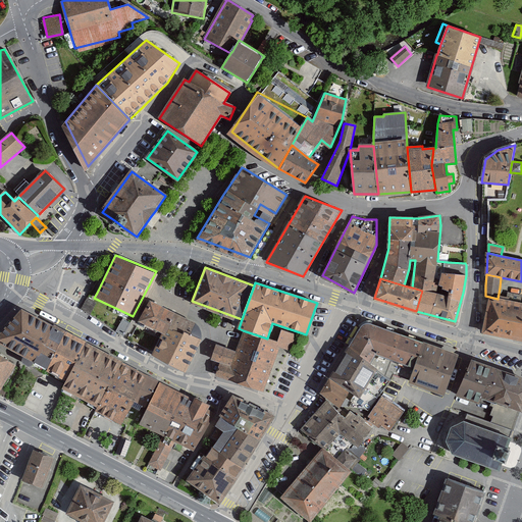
[(521,337),(521,304),(498,299),(489,297),(482,330),(521,337)]
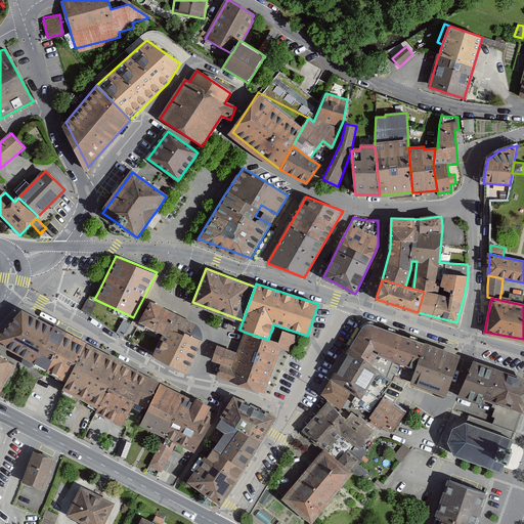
[(97,304),(88,299),(81,310),(90,316),(97,304)]
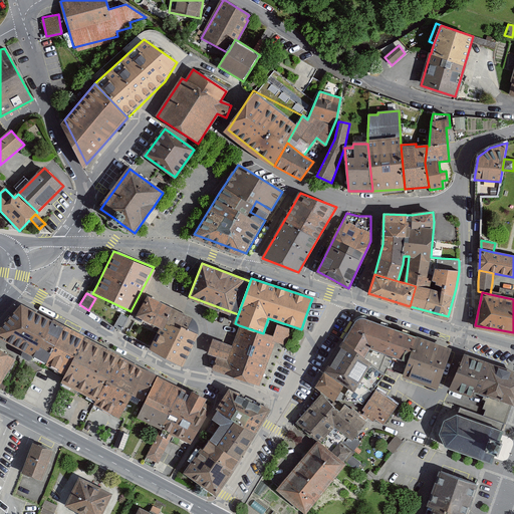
[(173,310),(149,299),(138,322),(160,333),(163,335),(173,310)]
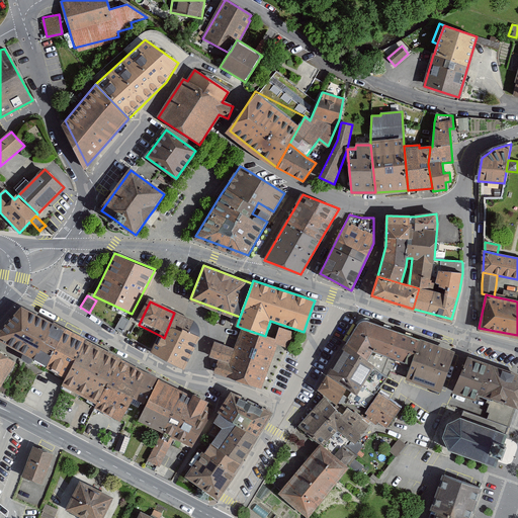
[(0,341),(33,359),(53,323),(20,307),(17,310),(0,331),(0,341)]
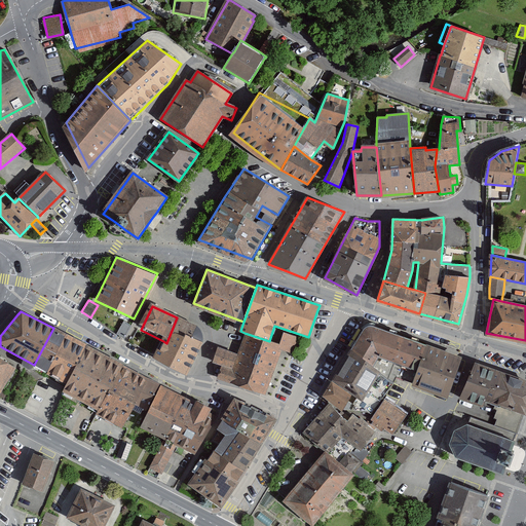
[(156,357),(155,360),(188,375),(201,347),(203,340),(201,334),(198,328),(177,317),(166,343),(163,341),(156,357)]
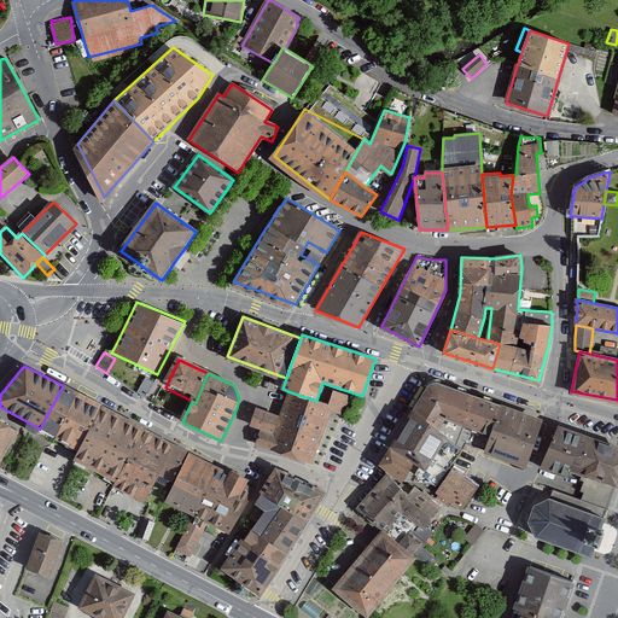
[(155,383),(145,378),(136,392),(146,397),(155,383)]
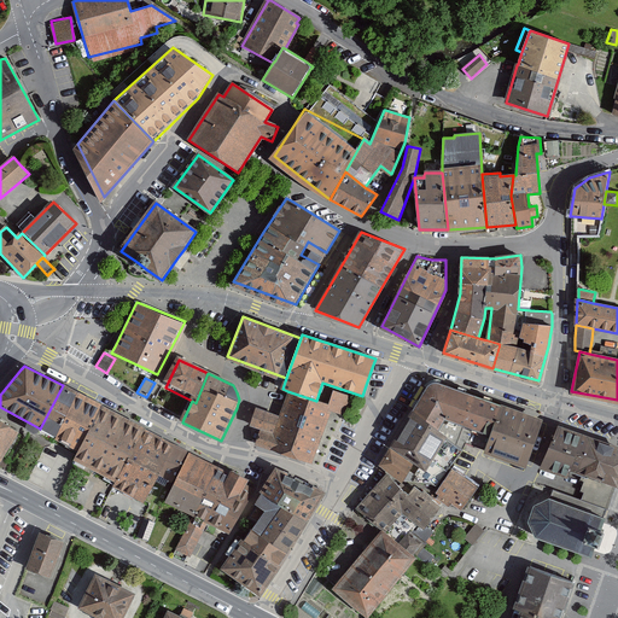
[(77,392),(63,385),(40,429),(77,450),(101,406),(77,392)]
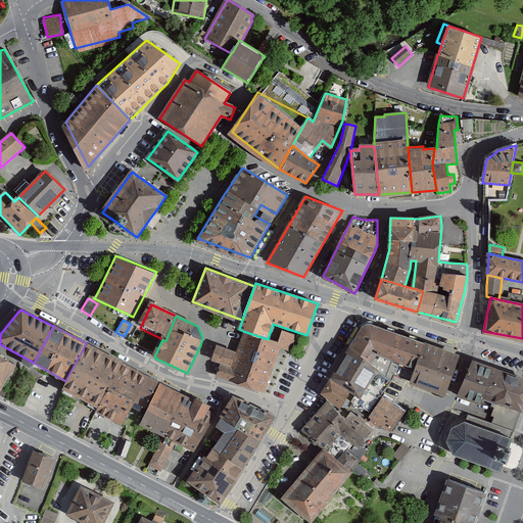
[(414,373),(424,345),(372,326),(367,326),(363,329),(349,352),(371,369),(376,359),(414,373)]
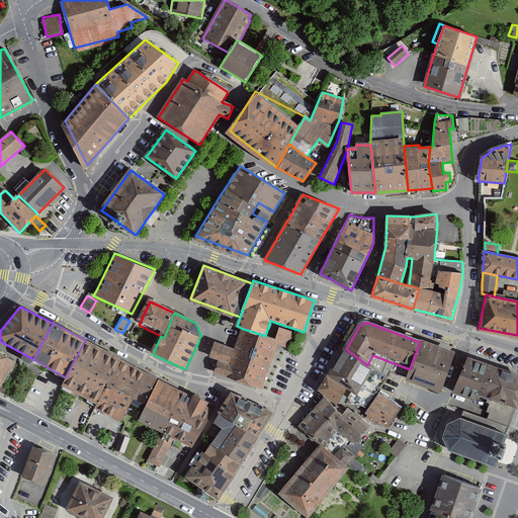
[(275,339),(265,336),(241,328),(235,348),(213,341),(208,355),(219,359),(214,370),(262,386),(276,344),(287,348),(292,332),(279,327),(275,339)]
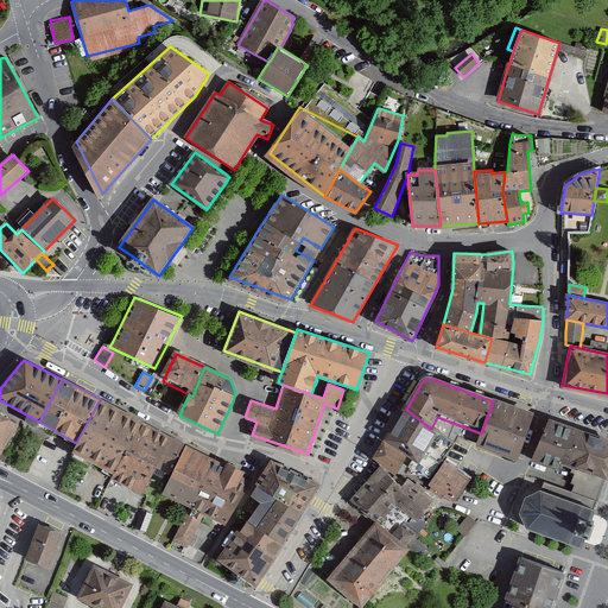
[(100,399),(76,443),(73,451),(71,453),(74,454),(113,475),(143,422),(100,399)]
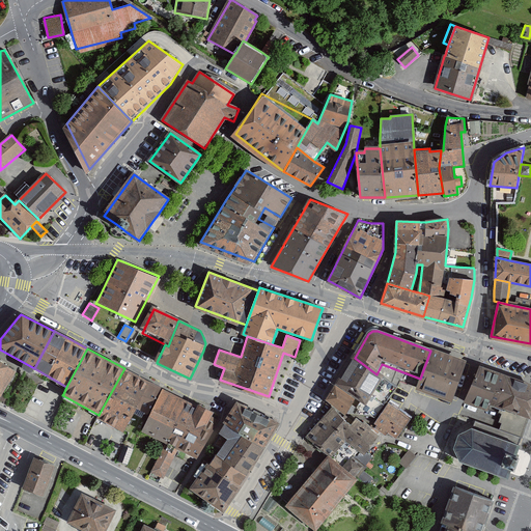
[(452,399),(466,363),(430,351),(420,379),(417,388),(426,391),(441,396),(452,399)]
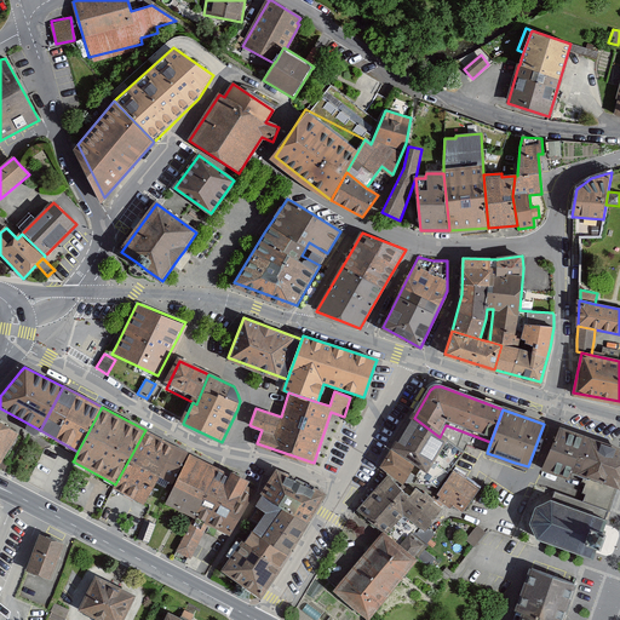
[(414,418),(391,453),(415,470),(435,484),(460,452),(440,437),(414,418)]
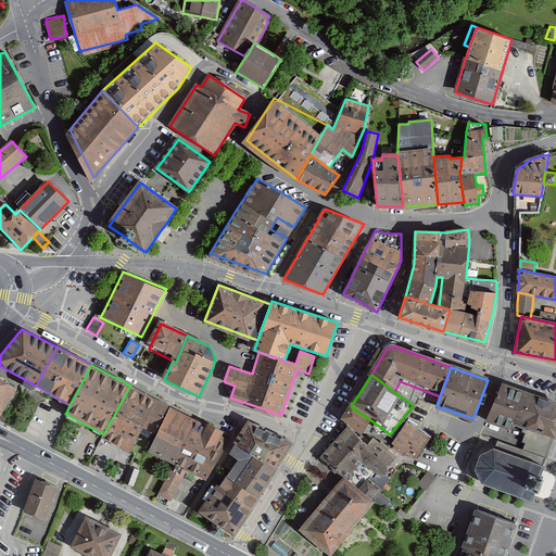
[(0,416),(17,388),(0,377),(0,416)]
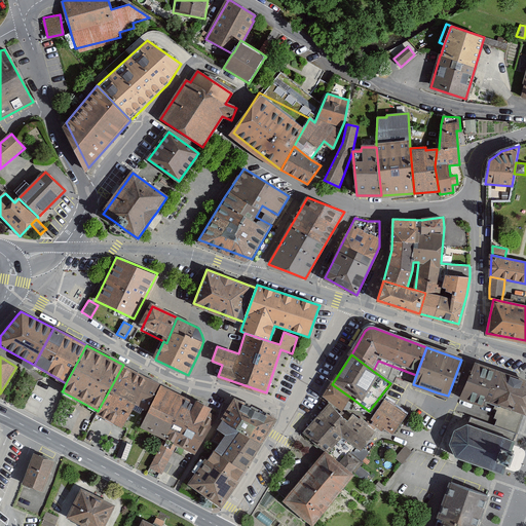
[(494,425),(516,434),(517,434),(523,415),(525,416),(525,415),(525,380),(475,363),(461,399),(497,411),(494,418),(497,419),(494,425)]
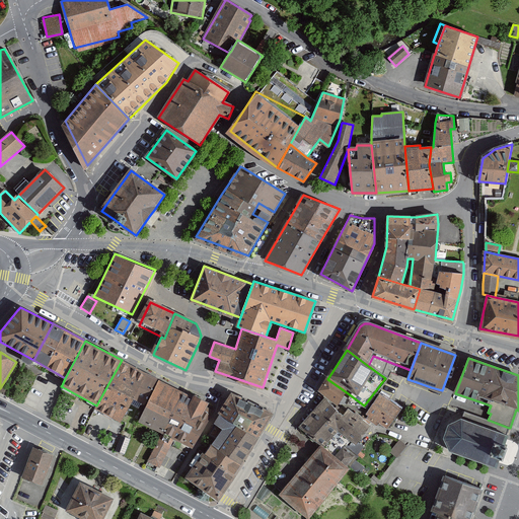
[(146,373),(122,360),(96,405),(94,409),(94,410),(120,423),(122,420),(131,404),(146,373)]
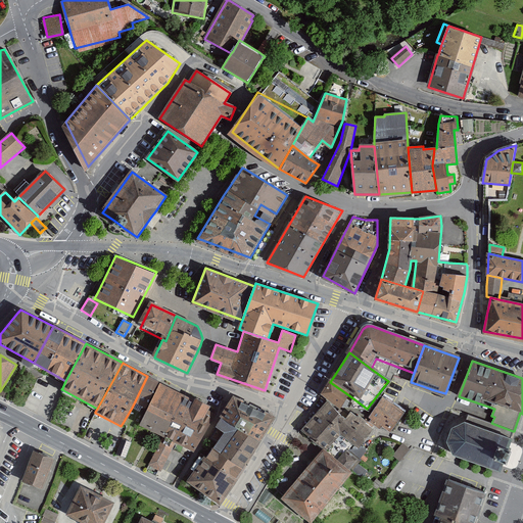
[(159,382),(147,376),(132,408),(144,414),(159,382)]
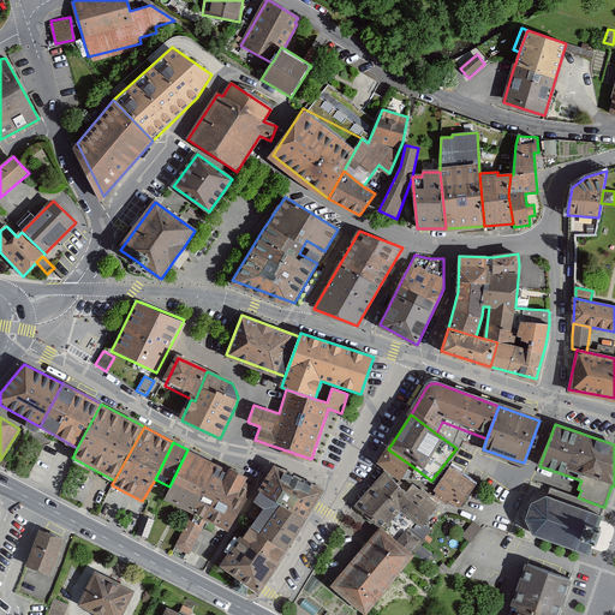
[(224,469),(187,449),(169,487),(163,500),(177,507),(179,508),(183,509),(192,514),(202,519),(207,521),(227,531),(228,532),(254,484),(248,481),(249,478),(230,467),(226,473),(222,472),(224,469)]
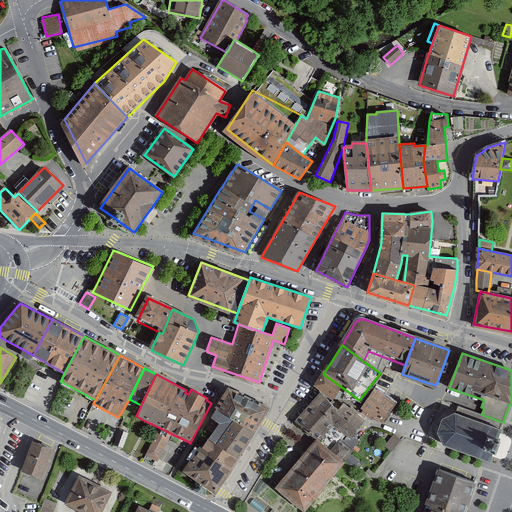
[(343,388),(323,374),(313,388),(334,402),(343,388)]
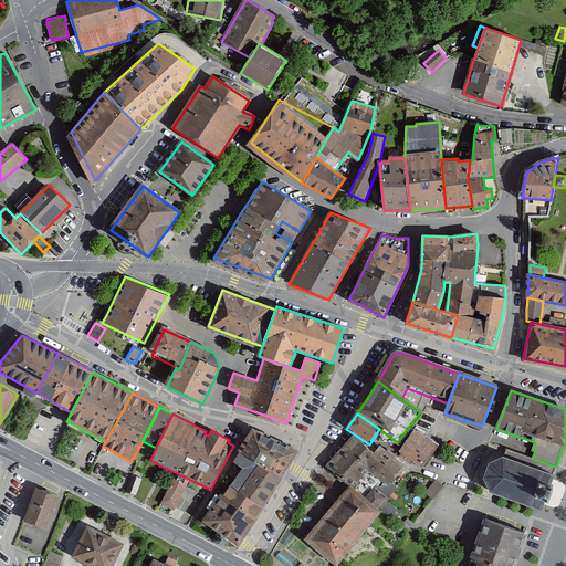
[(253,427),(200,521),(238,542),(291,448),(253,427)]
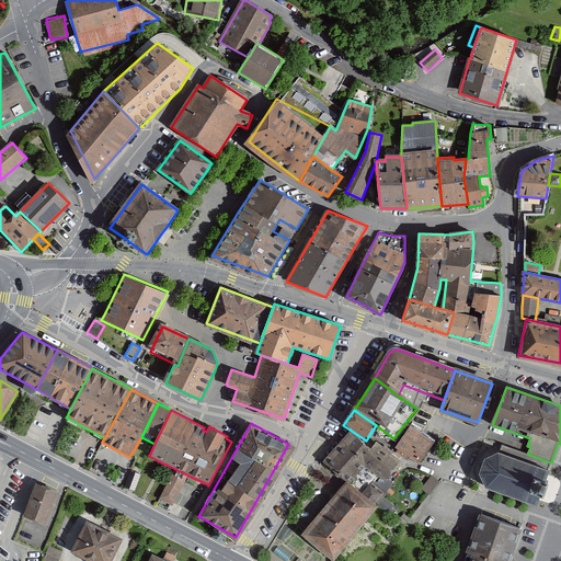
[(430,437),(412,425),(396,448),(398,449),(396,453),(402,457),(407,460),(409,458),(419,465),(435,441),(430,437)]
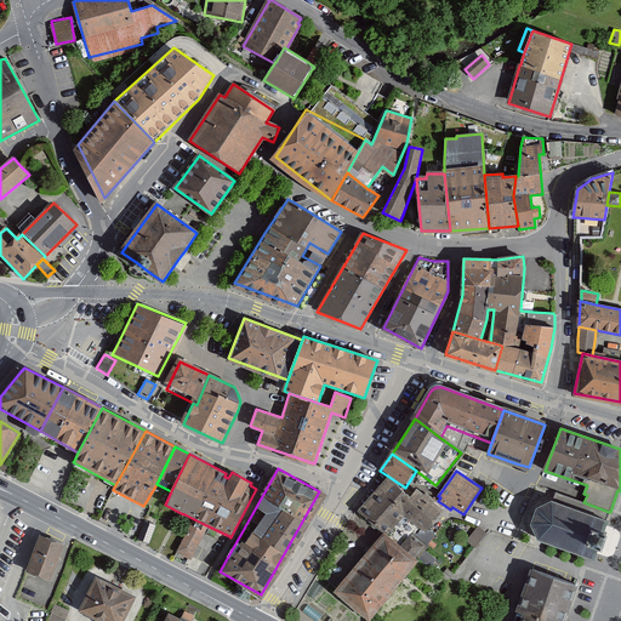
[(409,503),(385,484),(362,512),(386,531),(420,559),(426,552),(431,545),(425,540),(443,517),(415,495),(409,503)]
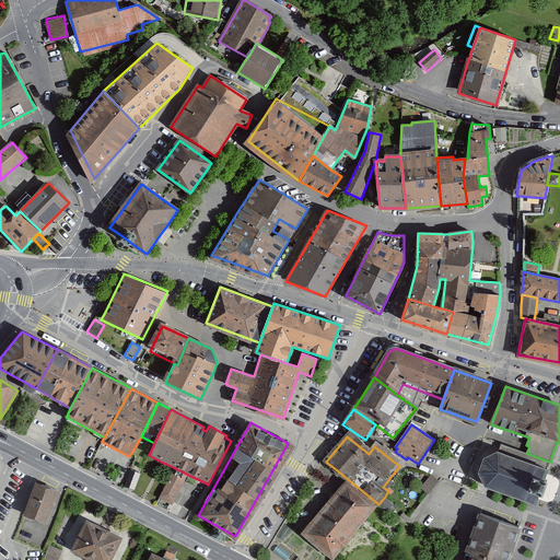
[(486,487),(533,503),(538,489),(545,491),(549,492),(551,487),(553,479),(549,478),(545,476),(549,462),(526,453),(501,444),(500,447),(498,453),(485,459),(478,473),(486,487)]
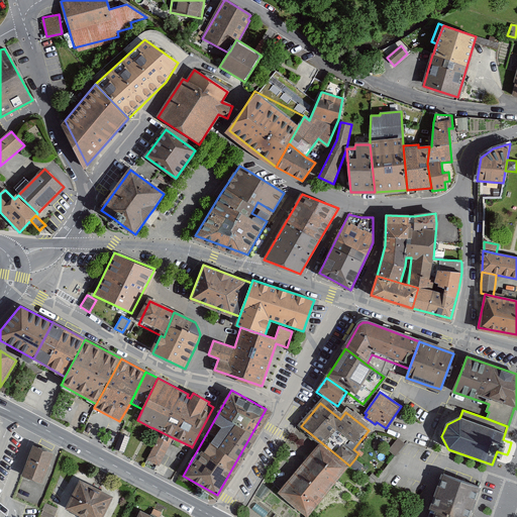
[(129,437),(121,434),(115,449),(124,452),(129,437)]
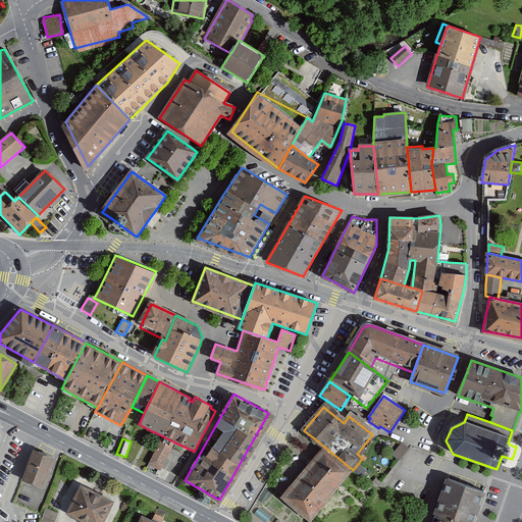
[(160,471),(175,442),(171,440),(169,446),(160,441),(148,465),(160,471)]
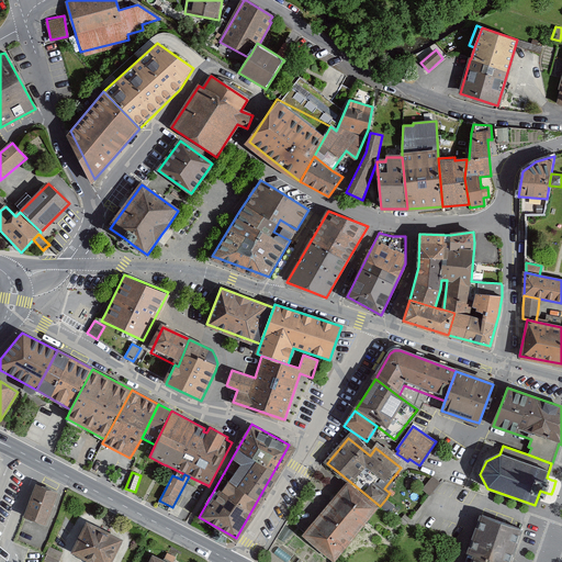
[(439,483),(433,476),(422,490),(429,496),(439,483)]
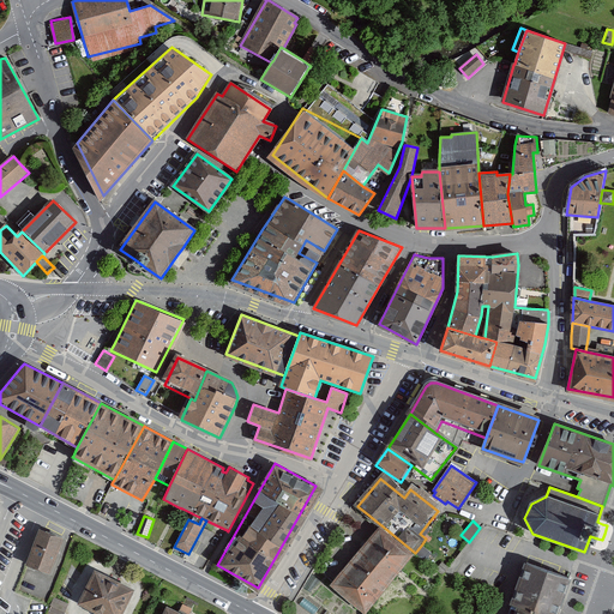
[(365,613),(415,553),(381,525),(331,587),(365,613)]
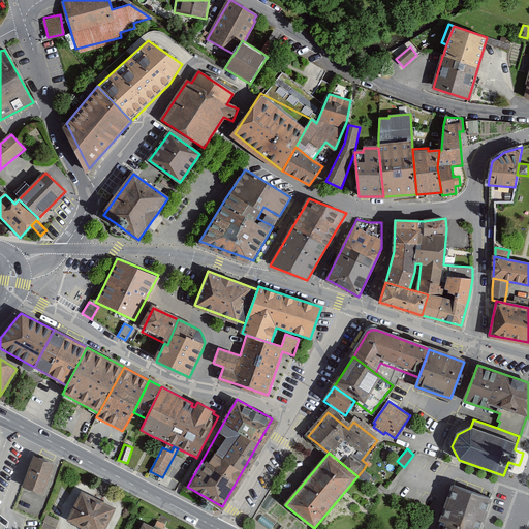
[(55,465),(34,457),(23,488),(43,496),(55,465)]
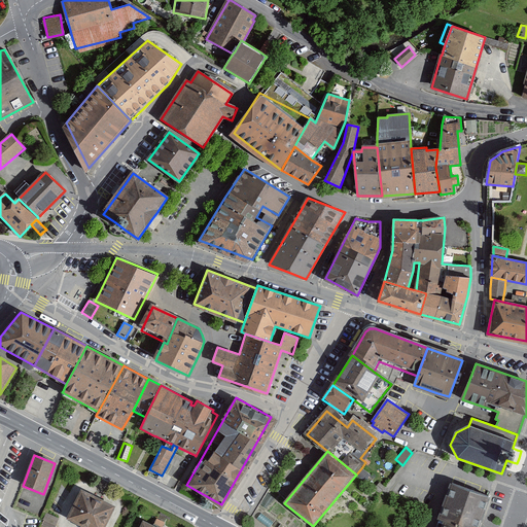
[(371,476),(361,468),(356,475),(365,482),(371,476)]
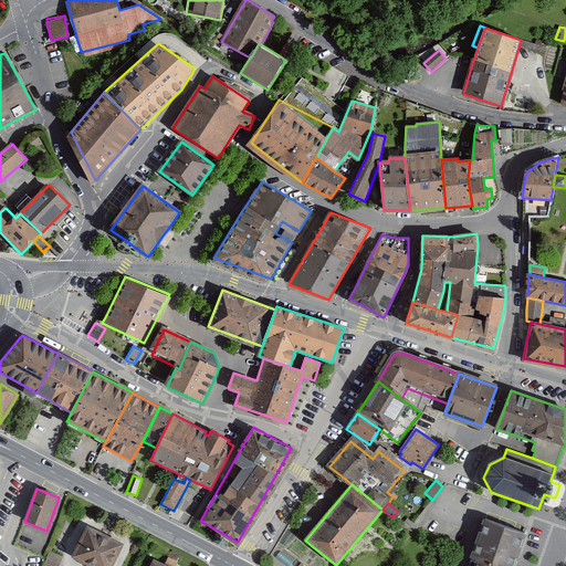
[(415,523),(407,517),(402,524),(409,530),(411,527),(415,523)]
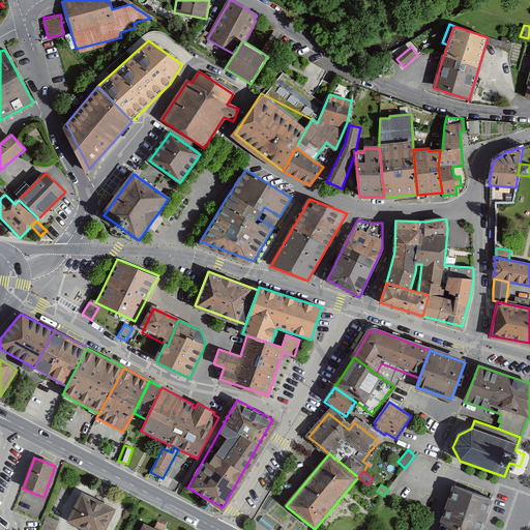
[(442,521),(447,523),(468,529),(479,529),(491,498),(481,495),(467,490),(454,486),(453,486),(442,521)]
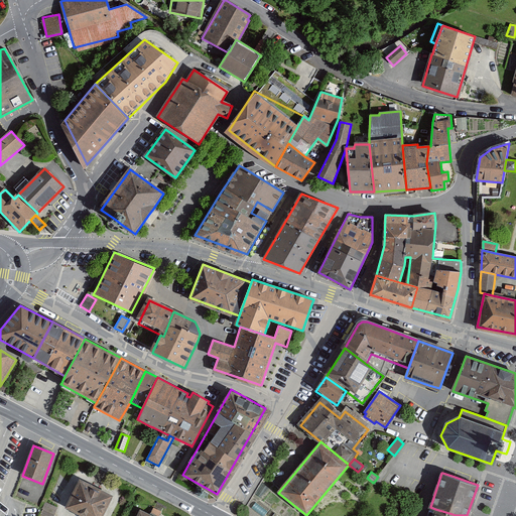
[(103,515),(113,496),(80,480),(67,507),(83,515),(103,515)]
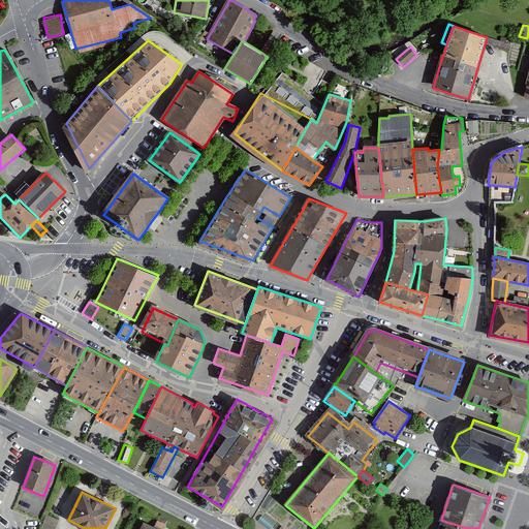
[(47,515),(44,522),(56,525),(58,518),(47,515)]
